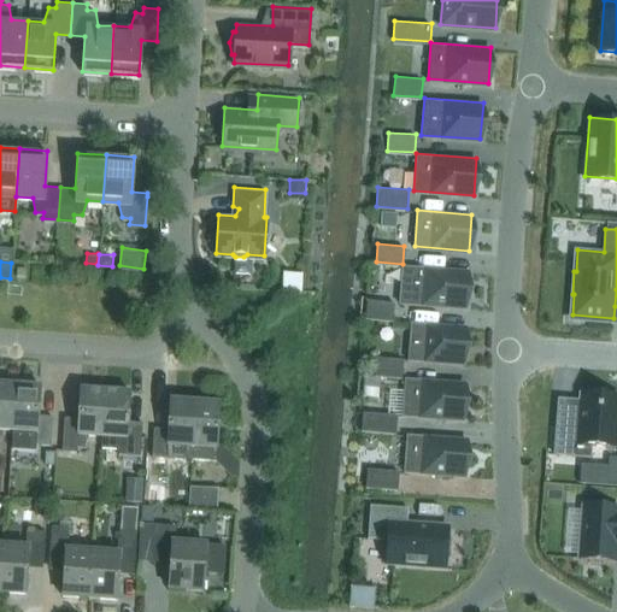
[(25,274),(25,265),(16,264),(16,274),(25,274)]
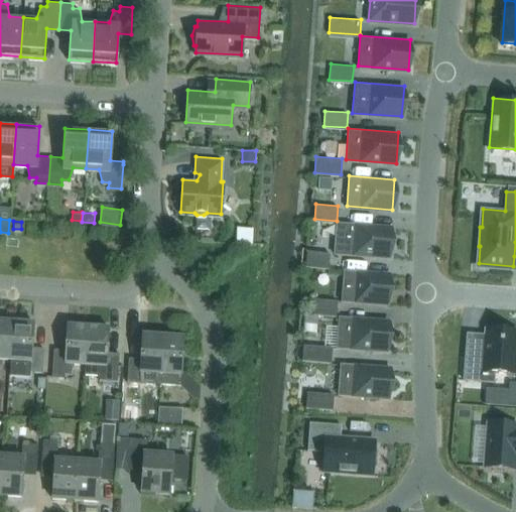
[(392,226),(337,222),(334,252),(389,256),(392,226)]
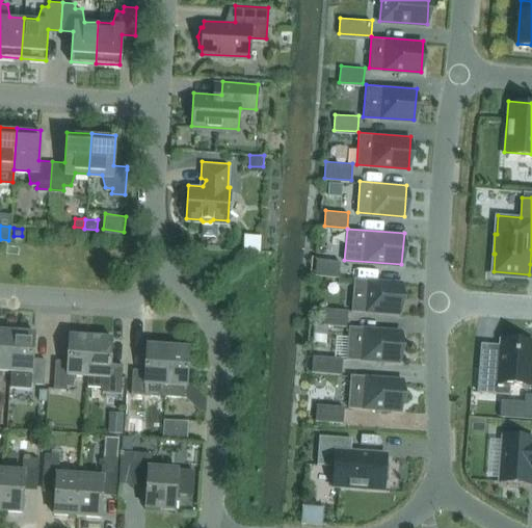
[(340,259),(317,258),(315,273),(316,273),(339,275),(340,259)]
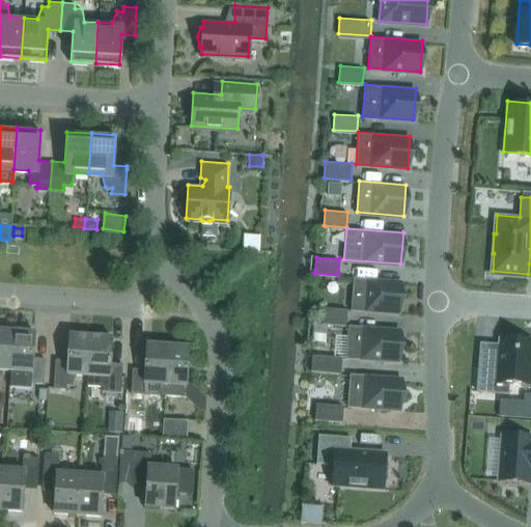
[(398,312),(401,280),(354,277),(352,308),(398,312)]
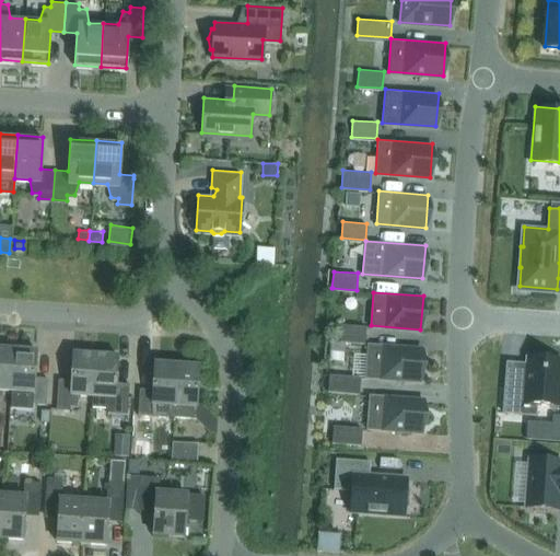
[(340,339),(364,342),(365,325),(341,323),(340,339)]
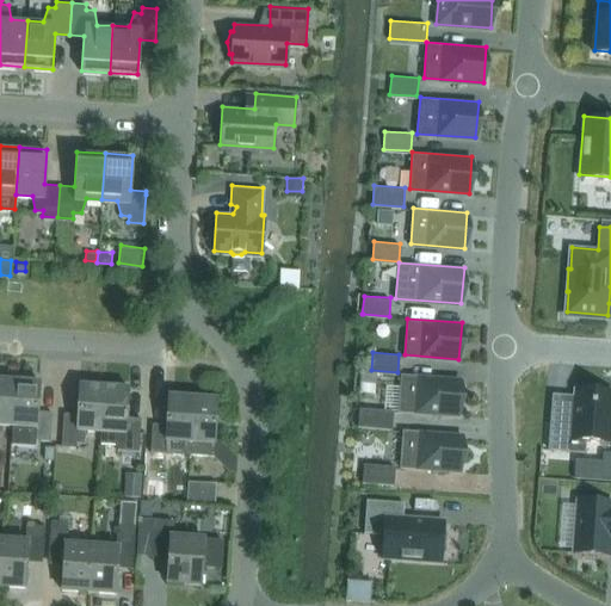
[(461,378),(401,373),(399,409),(458,414),(461,378)]
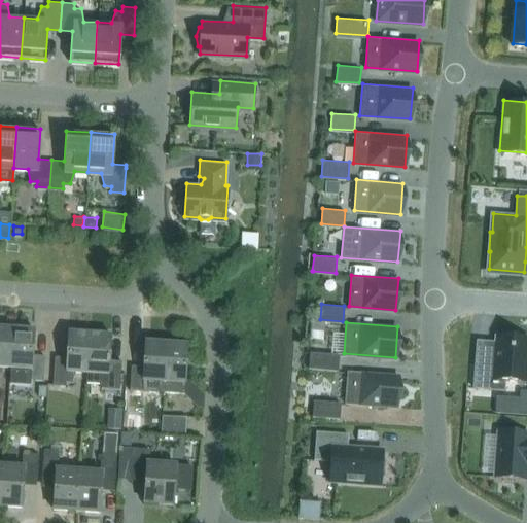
[(0,363),(10,364),(12,325),(0,324),(0,363)]
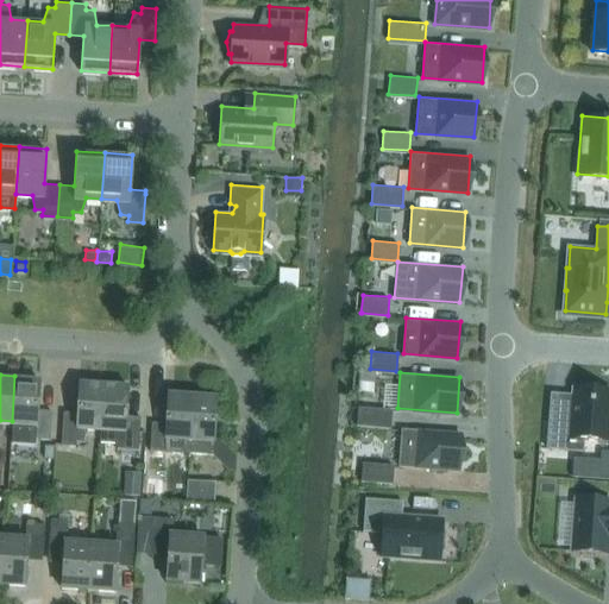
[(36,442),(36,435),(50,436),(51,408),(37,407),(39,377),(14,376),(12,421),(11,440),(36,442)]
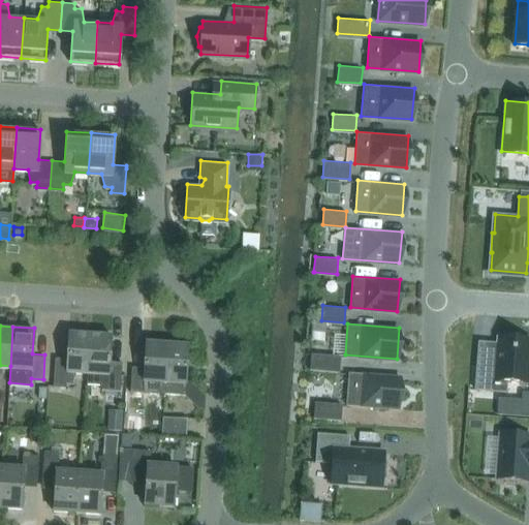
[(93,332),(90,332),(87,371),(87,381),(99,382),(101,388),(120,389),(122,360),(110,359),(111,333),(107,333),(107,328),(93,327),(93,332)]
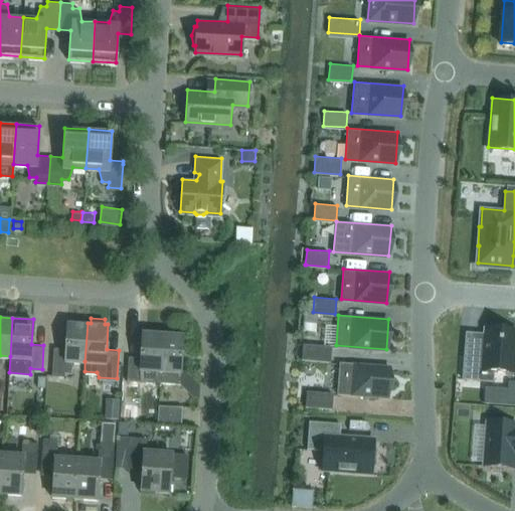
[(73,361),(84,361),(88,323),(66,321),(65,347),(53,346),(51,374),(63,375),(63,371),(70,371),(73,361)]
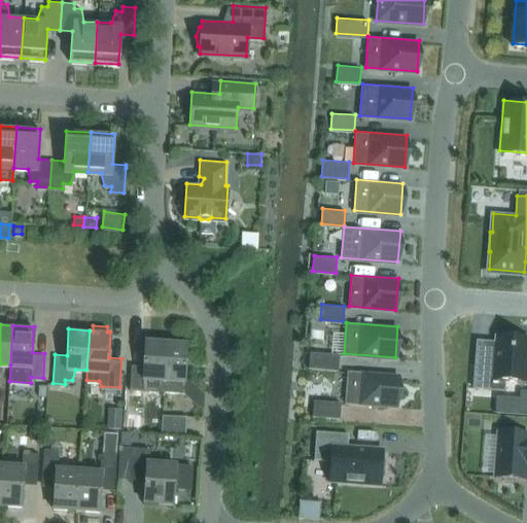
[(504,378),(525,379),(526,347),(526,335),(497,334),(495,362),(476,360),(473,385),(503,388),(504,378)]
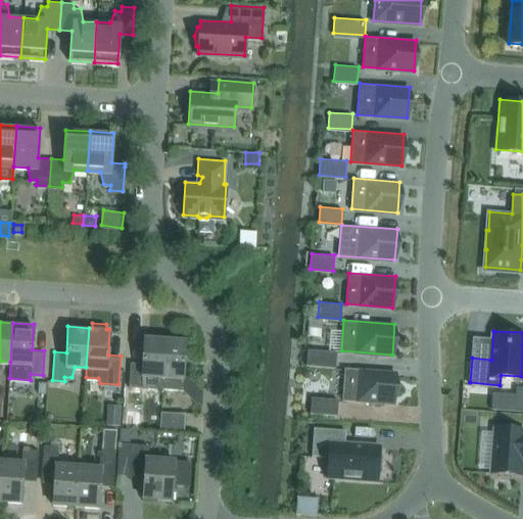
[(162,376),(164,337),(144,335),(142,361),(130,360),(128,385),(141,385),(141,375),(162,376)]
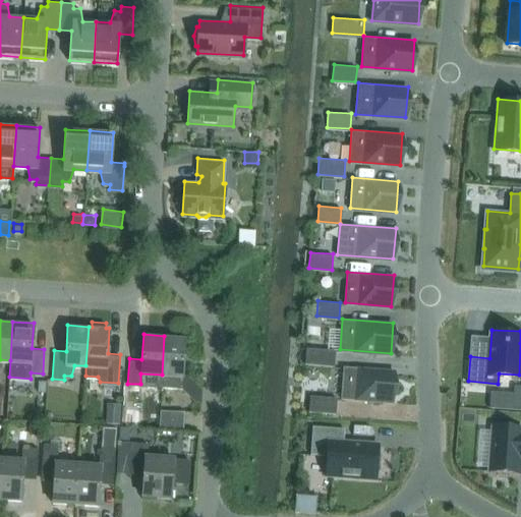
[(162,375),(161,386),(181,387),(185,337),(164,336),(162,375)]
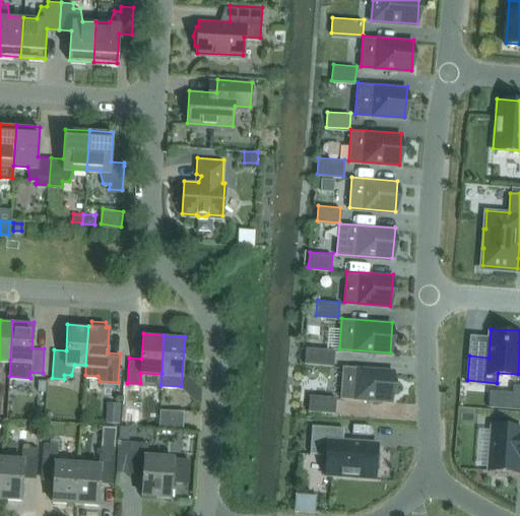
[(305,362),(333,364),(334,348),(306,346),(305,362)]
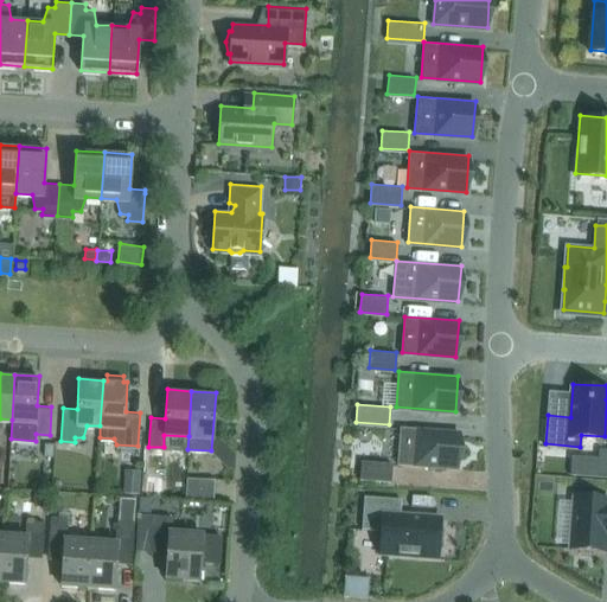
[(397,462),(457,467),(459,430),(401,427),(397,462)]
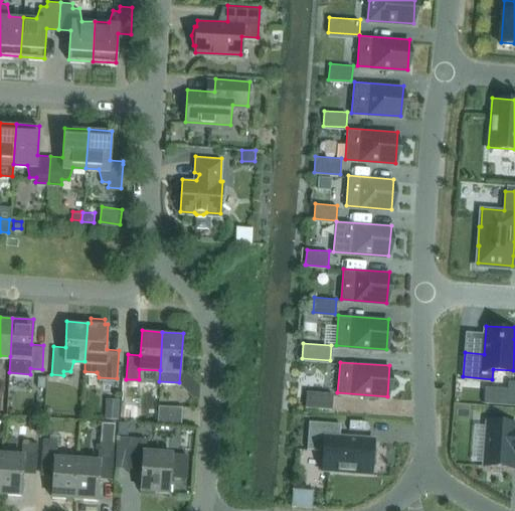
[(37,385),(44,385),(45,375),(37,374),(37,385)]
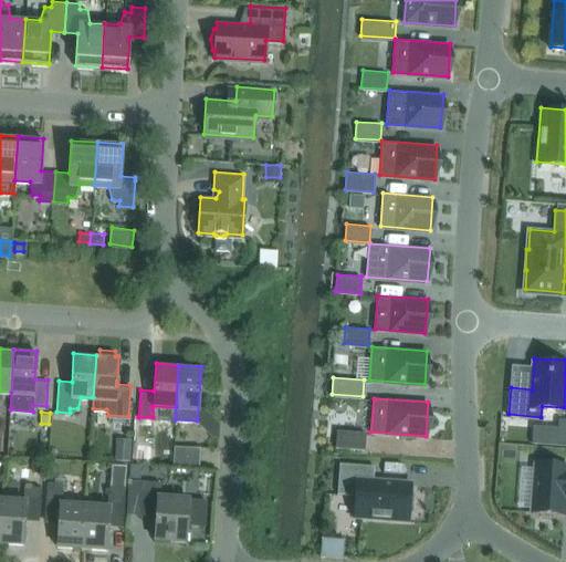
[(558,425),(556,443),(565,443),(565,417),(558,417),(558,425)]
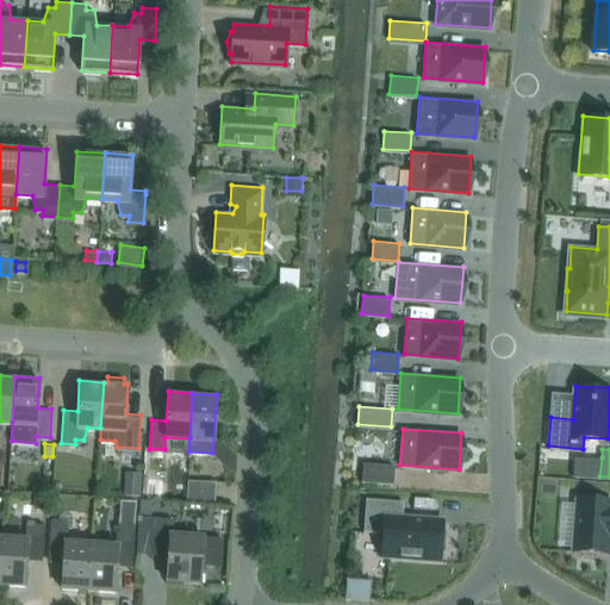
[(362,480),(392,482),(394,465),(363,462),(362,480)]
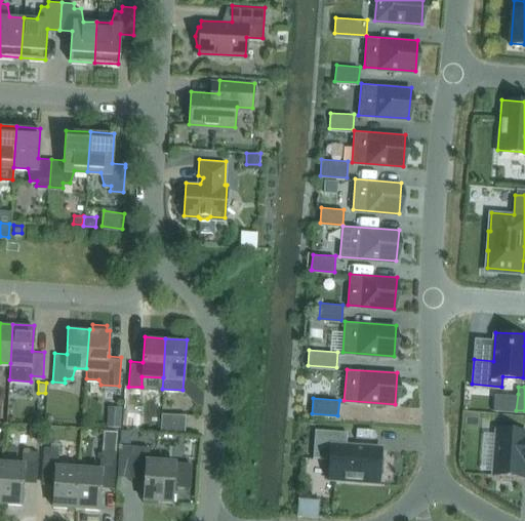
[(142,408),(126,407),(125,427),(140,428),(142,408)]
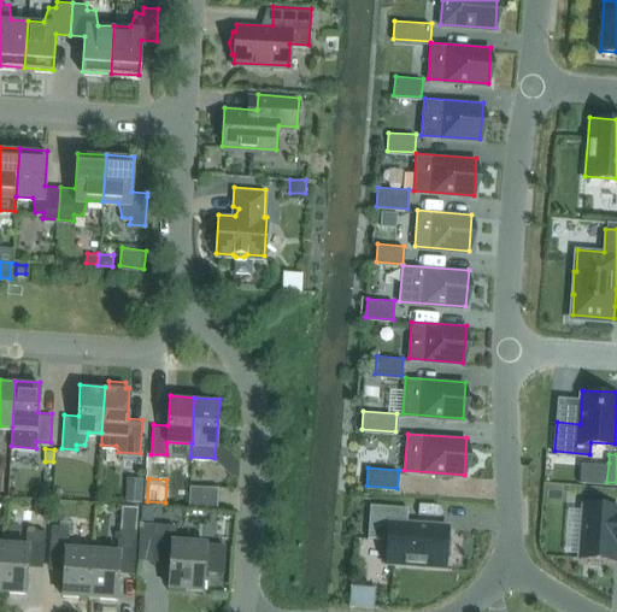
[(189,483),(188,505),(217,506),(218,484),(189,483)]
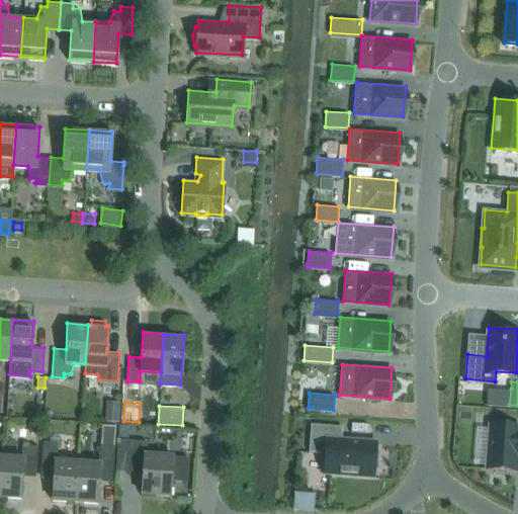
[(119,409),(104,409),(104,419),(119,419),(119,409)]
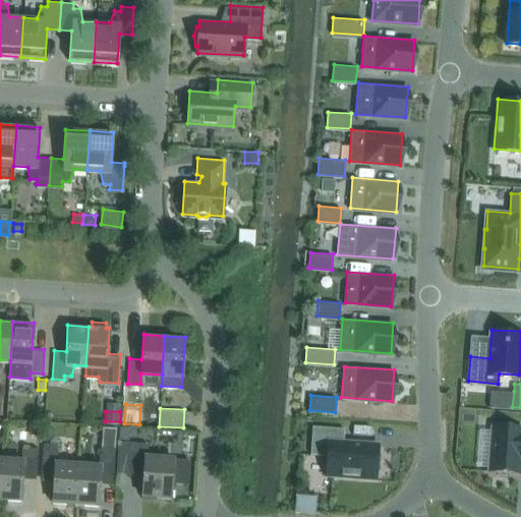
[(41,420),(29,419),(27,434),(40,434),(41,420)]
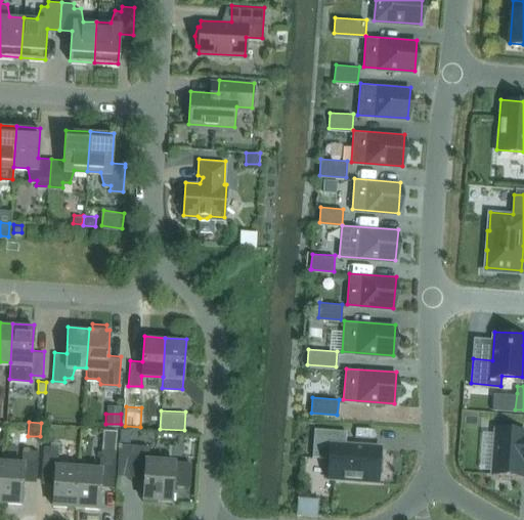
[(130,428),(120,427),(119,440),(129,441),(130,428)]
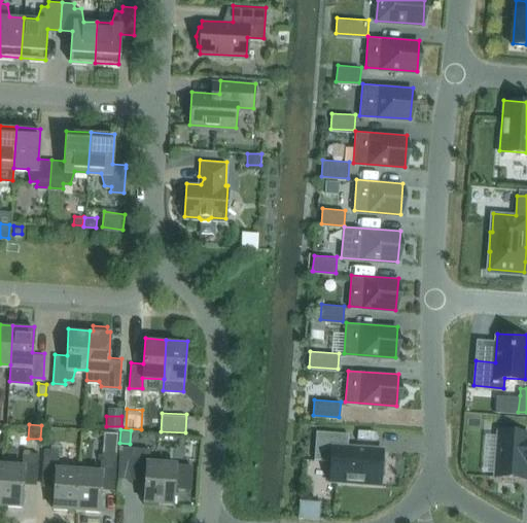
[(329,479),(380,483),(381,474),(384,474),(385,457),(382,457),(383,448),(347,446),(348,431),(316,429),(314,457),(330,458),(329,479)]
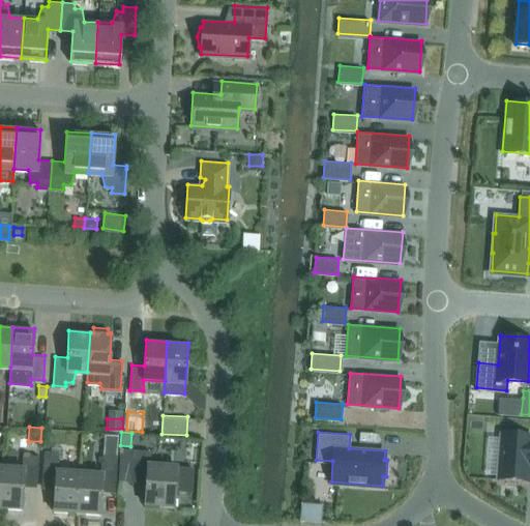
[(528,479),(529,465),(529,464),(529,433),(501,432),(497,477),(528,479)]
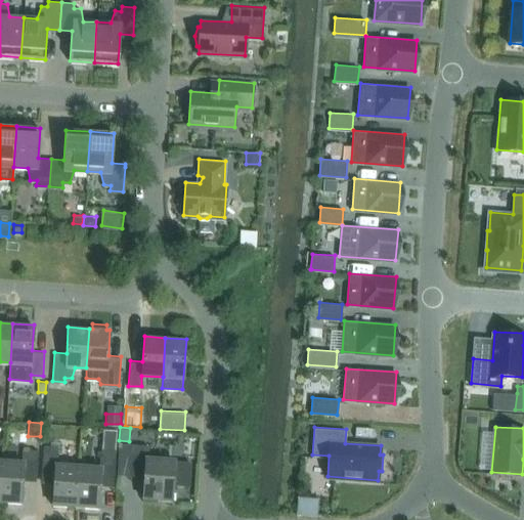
[(147,458),(147,443),(119,442),(117,468),(144,469),(142,497),(172,500),(173,484),(189,485),(191,461),(147,458)]
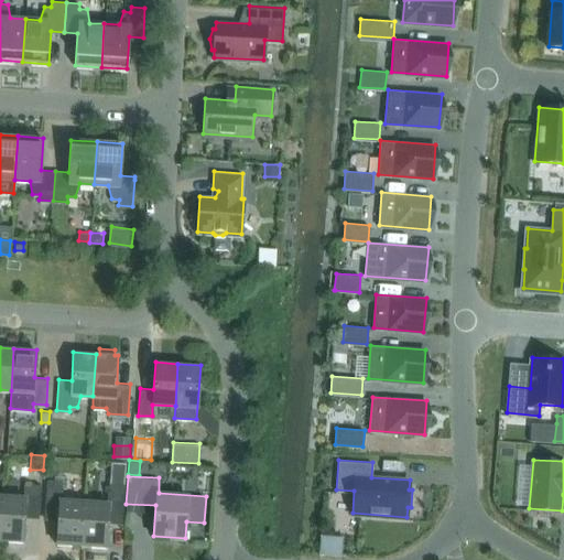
[(82,546),(82,545),(85,501),(61,499),(62,480),(46,478),(44,512),(58,513),(56,542),(80,545),(80,546),(82,546)]
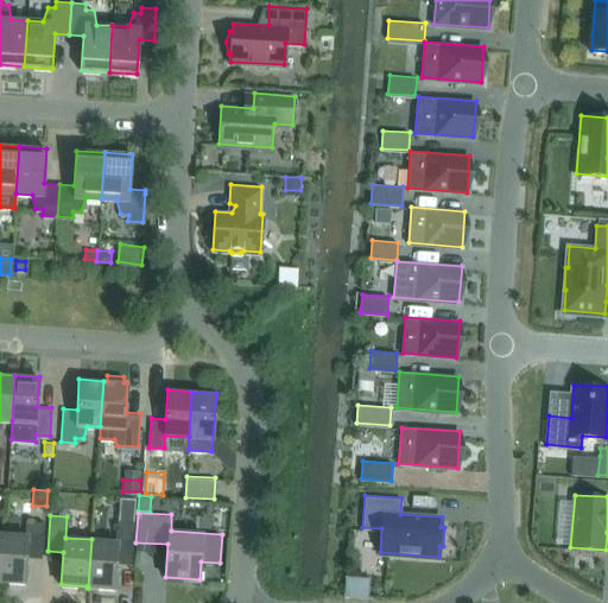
[(26,535),(1,533),(0,548),(0,579),(25,582),(26,550),(42,551),(44,520),(27,519),(26,535)]
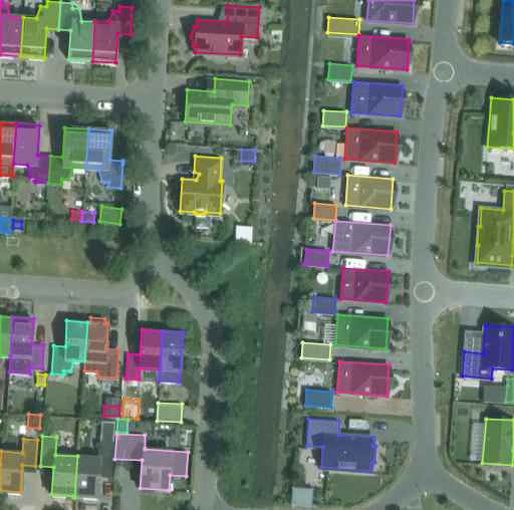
[(98,458),(77,456),(74,496),(96,497),(98,470),(111,471),(113,440),(99,440),(98,458)]
